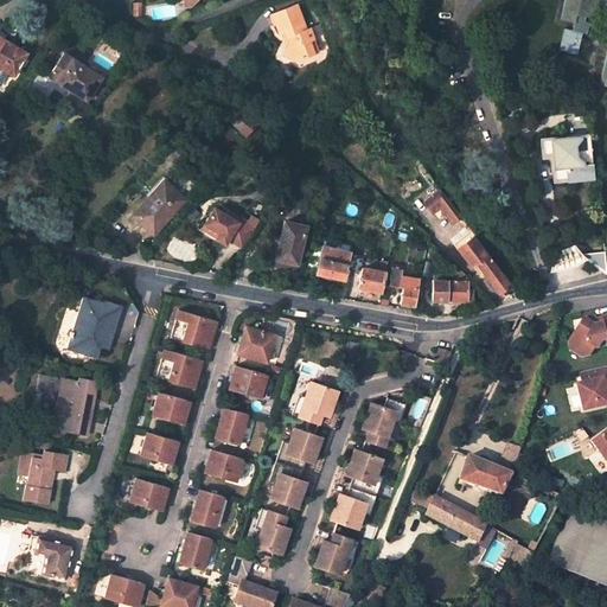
[(606,0),(563,0),(560,19),(573,23),(575,16),(586,18),(592,19),(596,0),(606,0),(606,46),(598,85),(606,88),(606,0)]
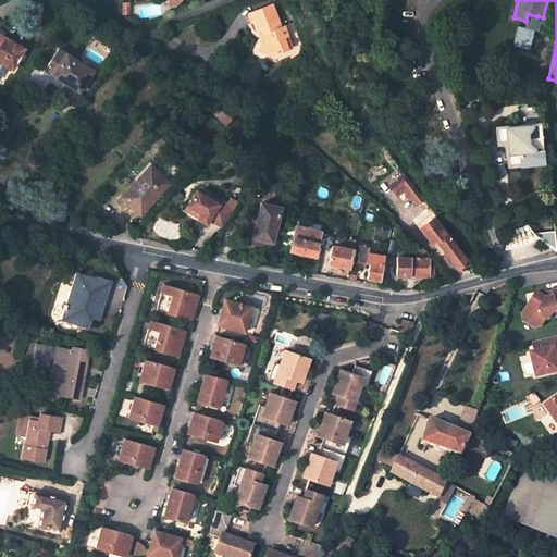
[(272,4),(248,13),(256,32),(261,28),(265,39),(260,50),(271,56),(287,49),(283,37),(288,36),(284,26),(281,27),(272,4)]
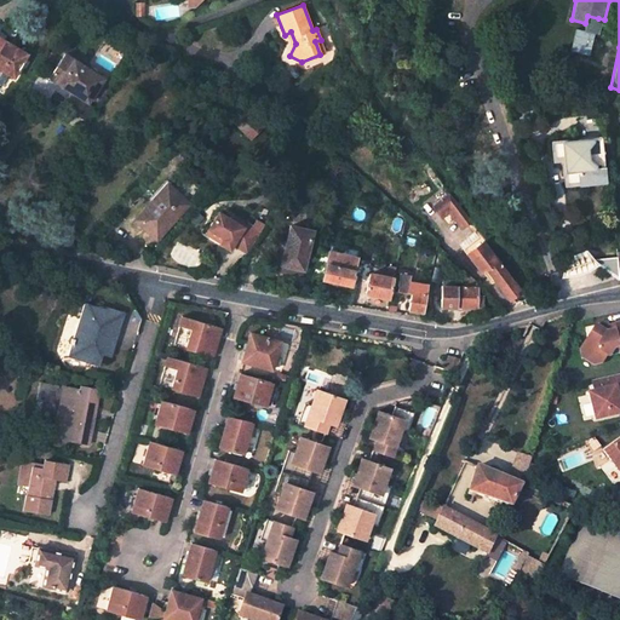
[(585,23),(583,32),(593,34),(600,35),(602,22),(597,21),(598,18),(587,16),(585,23)]
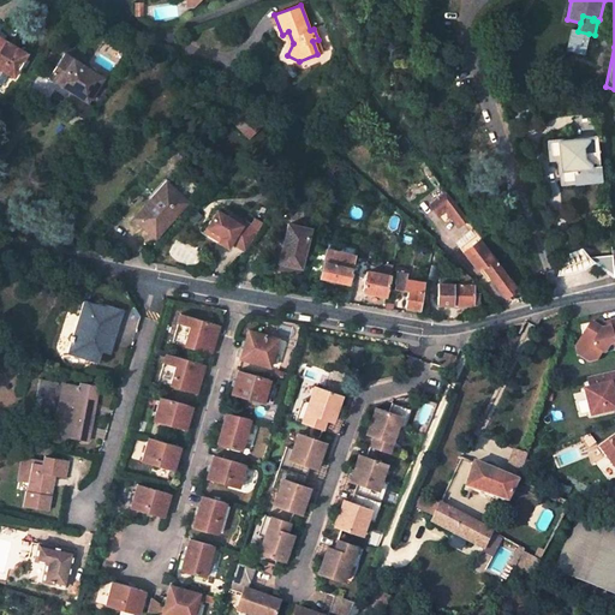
[(578,31),(571,29),(565,51),(584,55),(589,34),(578,31)]
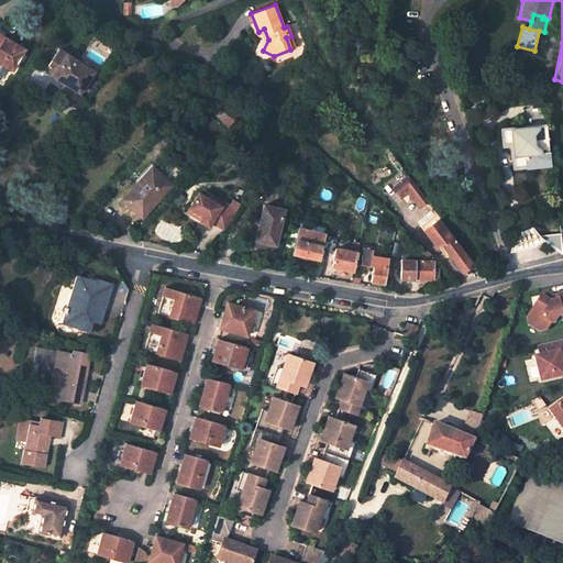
[(26,50),(0,32),(0,67),(3,64),(13,70),(26,50)]
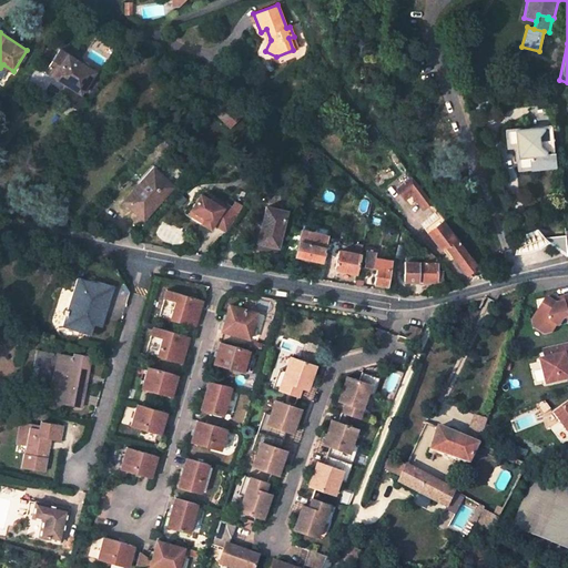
[(298,49),(294,37),(288,38),(293,50),(298,49)]
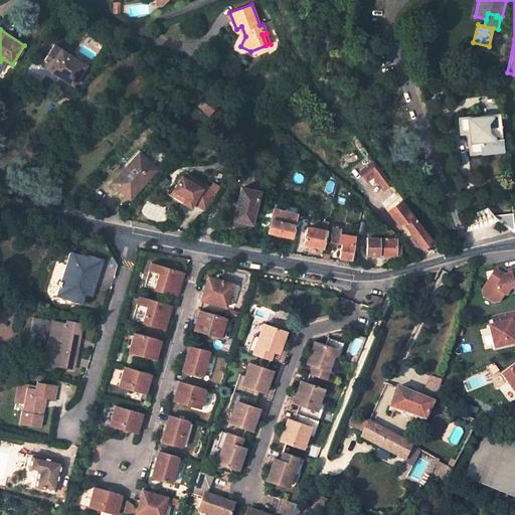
[(84,65),(53,45),(41,64),(72,84),(84,65)]
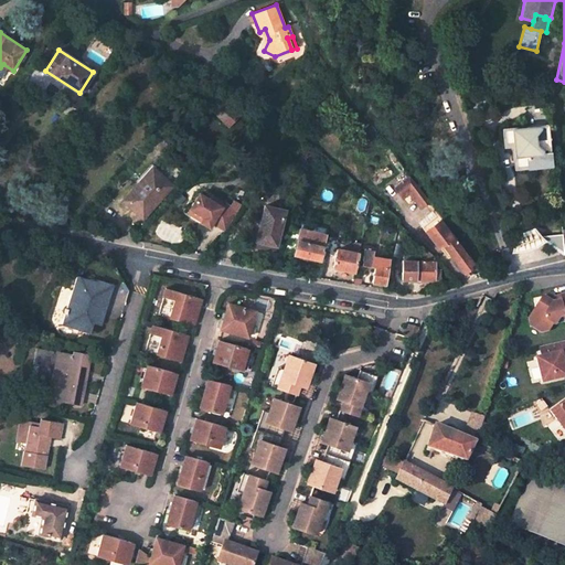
[(212,110),(230,127),(240,117),(222,100),(212,110)]
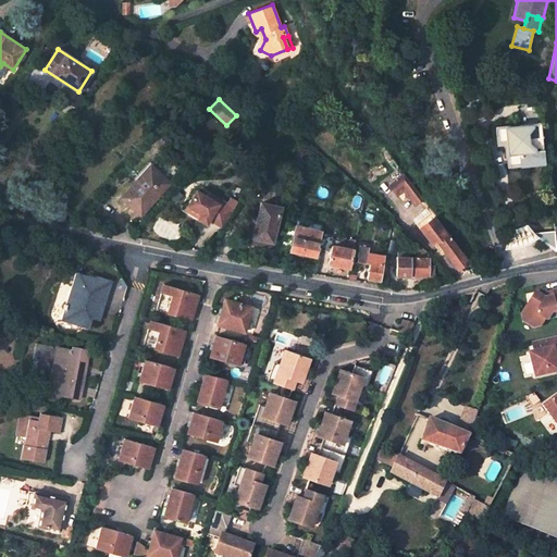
[(539,124),(497,128),(498,141),(506,140),(509,165),(542,162),(539,124)]
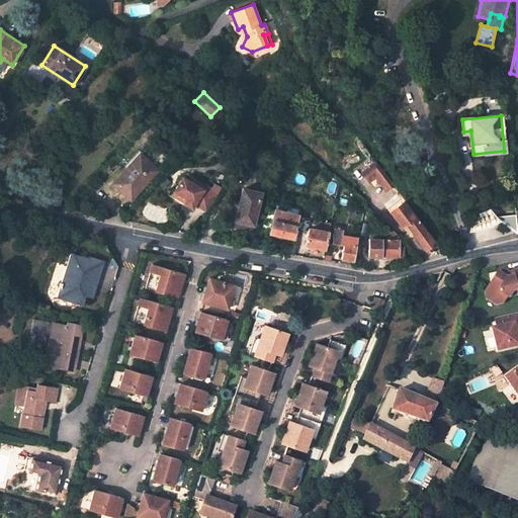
[(157,170),(140,155),(113,183),(131,199),(157,170)]
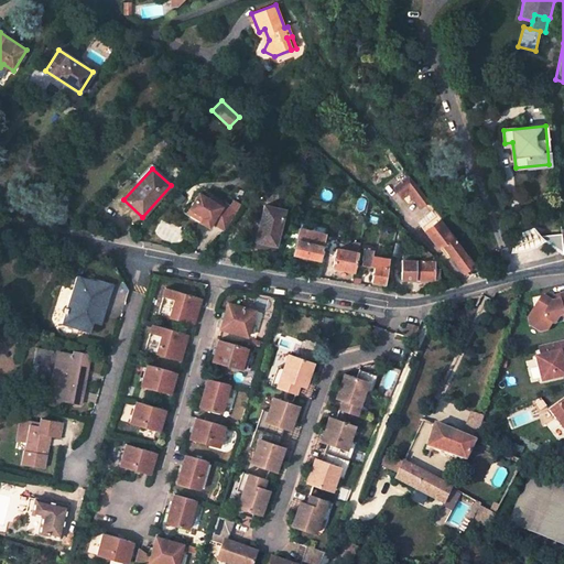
[(409,176),(394,187),(400,196),(407,191),(414,201),(416,198),(423,206),(427,202),(409,176)]
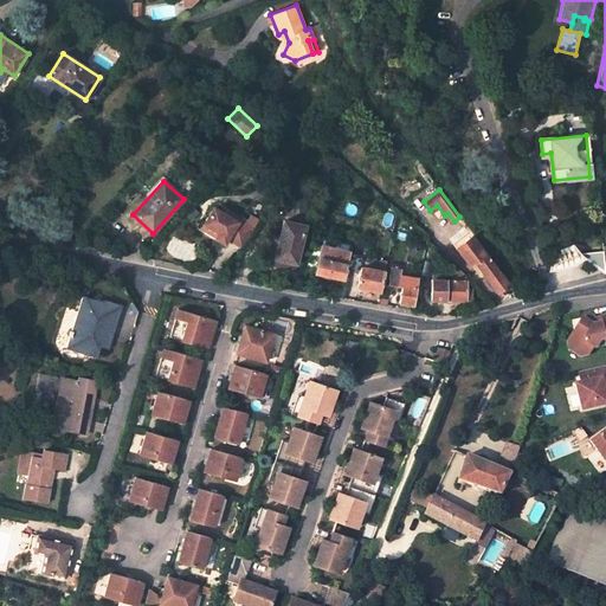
[(237,223),(213,208),(201,227),(217,237),(214,240),(224,245),(226,240),(238,246),(250,226),(238,219),(237,223)]
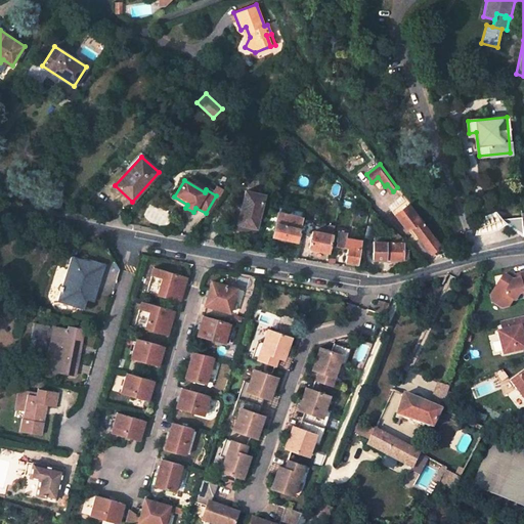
[(263,194),(245,190),(242,205),(237,224),(256,228),(263,194)]
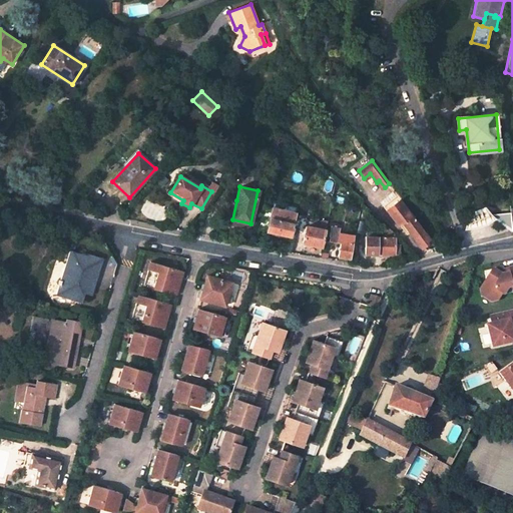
[(203,209),(213,192),(211,191),(201,208),(203,209)]
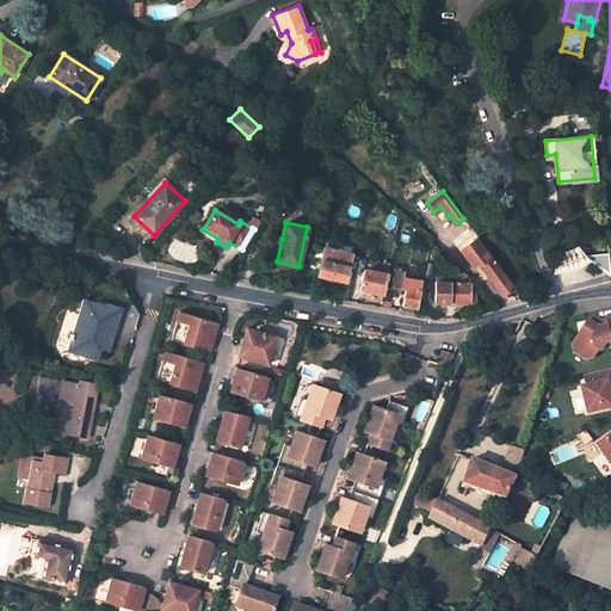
[(471,232),(455,244),(461,251),(476,239),(475,236),(471,232)]
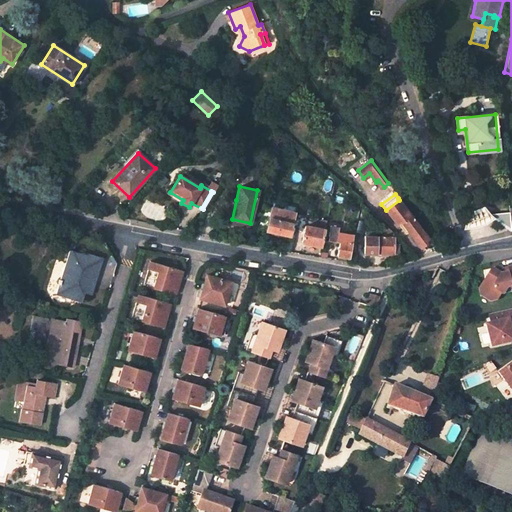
[(428,238),(404,206),(401,202),(399,200),(386,210),(395,223),(400,219),(420,248),(427,243),(425,240),(428,238)]
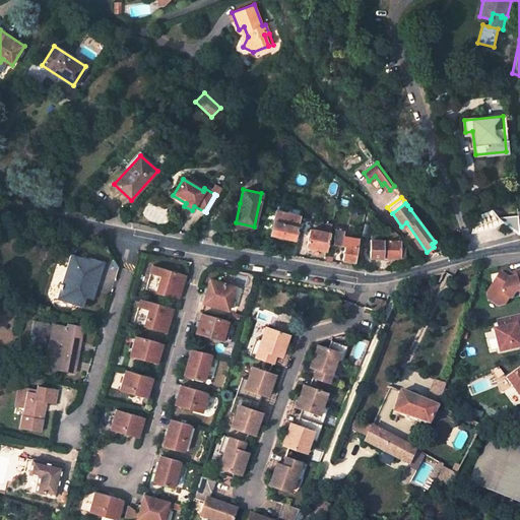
[(298,211),(278,206),(277,211),(268,209),(262,232),(290,238),(295,239),(298,222),(299,216),(297,215),(298,211)]
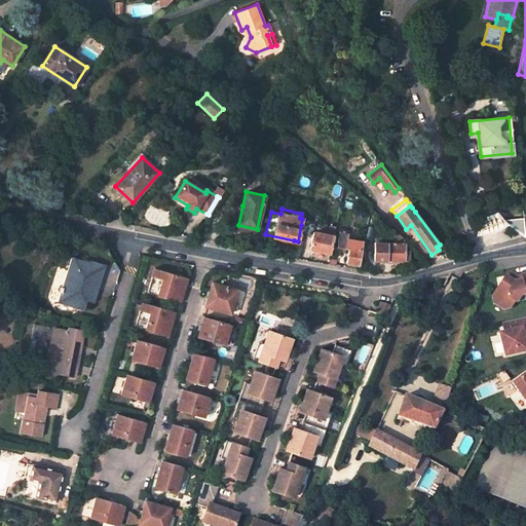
[(523,216),(502,221),(525,237),(524,224),(523,216)]
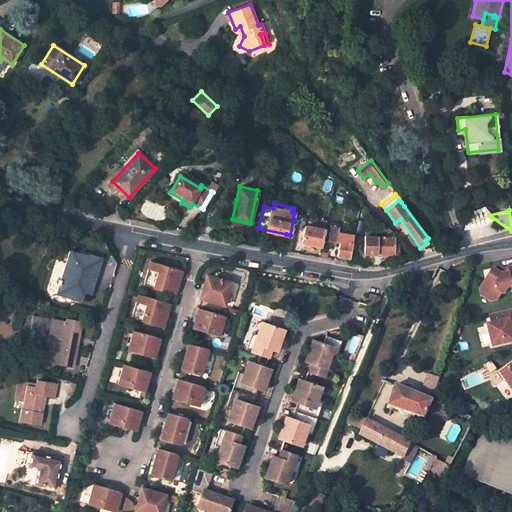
[(290,235),(286,234),(282,251),(289,252),(292,241),(296,220),(293,219),(290,235)]
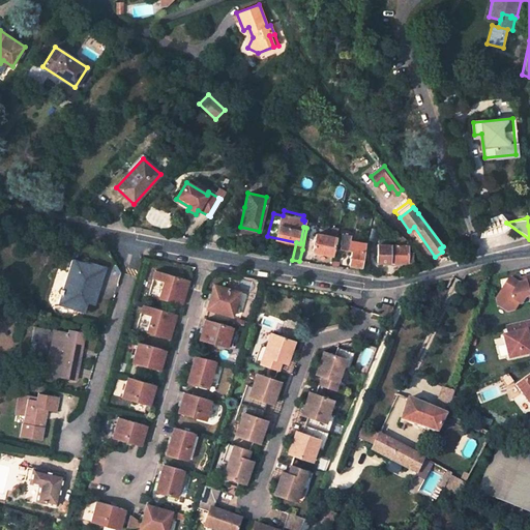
[(335,238),(316,234),(313,251),(332,255),(335,238)]
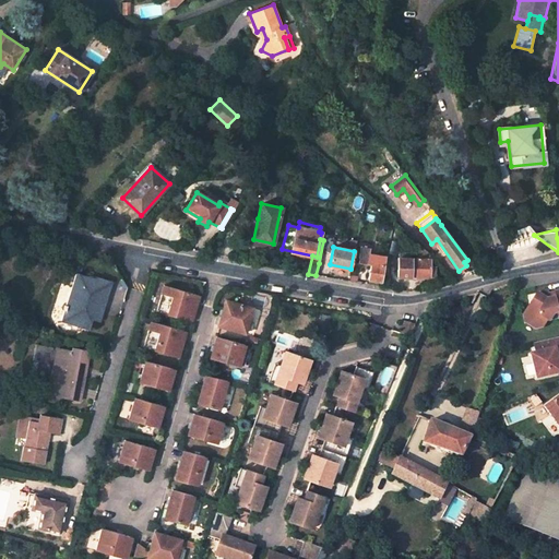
[(370,248),(363,247),(359,262),(370,264),(383,266),(385,256),(369,252),(370,248)]
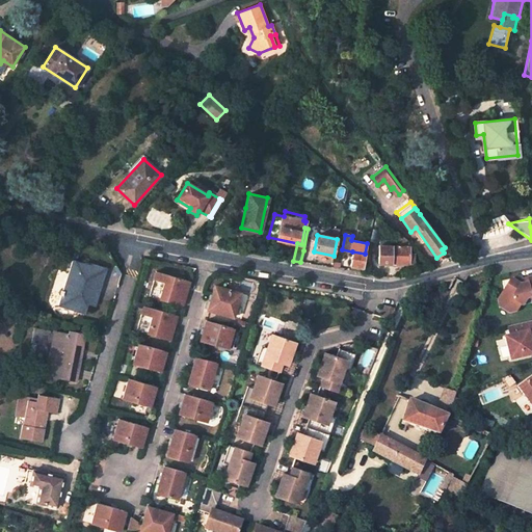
[(409,246),(379,245),(379,263),(414,264),(414,251),(409,251),(409,246)]
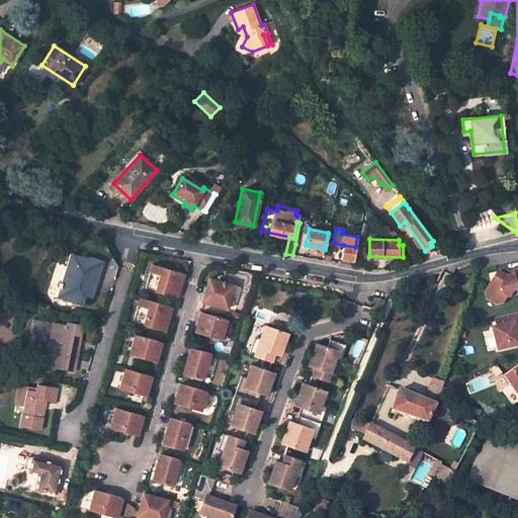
[(301,245),(295,244),(292,255),(299,256),(301,245)]
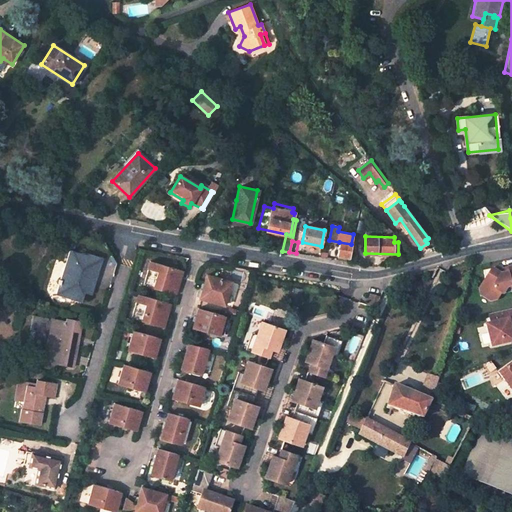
[(351,244),(339,242),(337,256),(349,258),(351,244)]
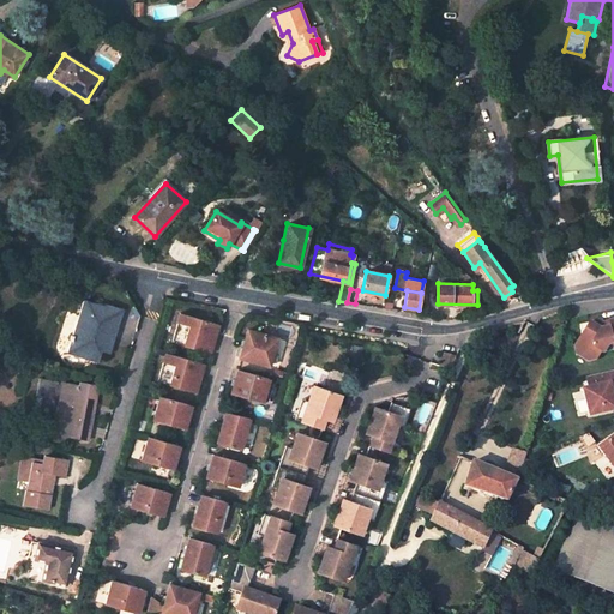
[(106,307),(84,300),(67,351),(97,361),(101,349),(109,351),(122,309),(107,305),(106,307)]
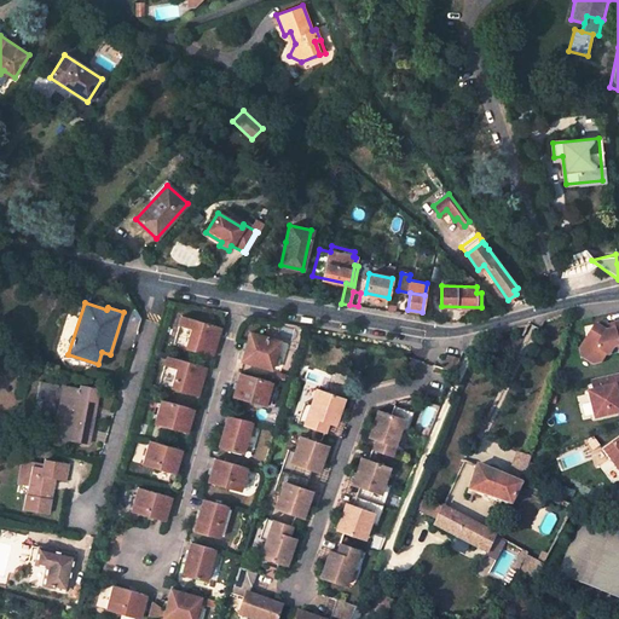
[(220,327),(181,316),(179,325),(190,329),(184,348),(212,357),(220,327)]
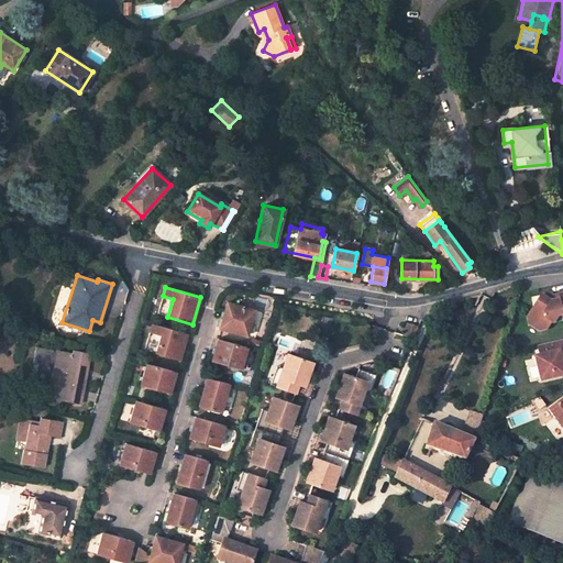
[(561,319),(562,318),(562,293),(551,296),(543,298),(540,296),(530,298),(533,309),(527,320),(528,326),(538,332),(544,330),(549,322),(551,324),(555,317),(560,316),(561,319)]
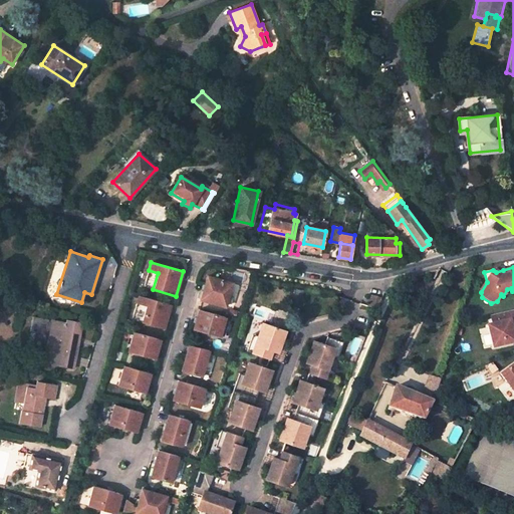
[(158,273),(149,270),(144,286),(153,289),(158,273)]
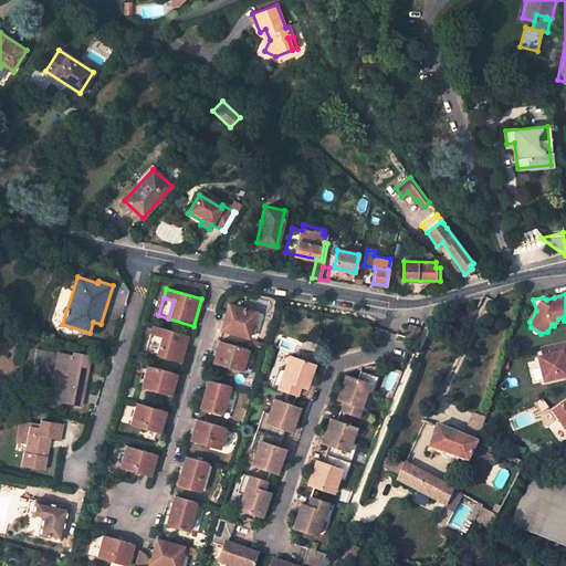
[(255,312),(228,303),(221,329),(249,337),(255,312)]
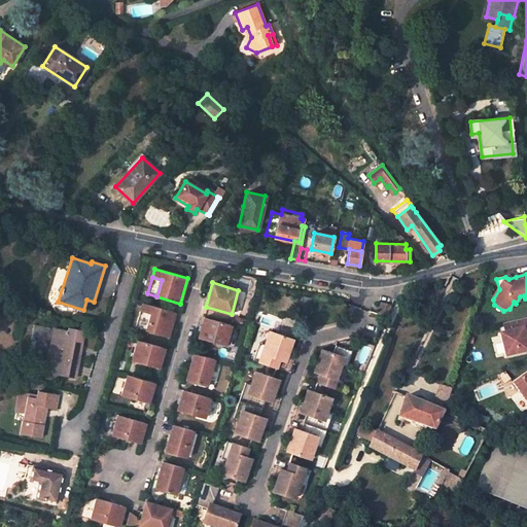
[(175,312),(142,303),(140,311),(149,313),(144,330),(168,338),(175,312)]
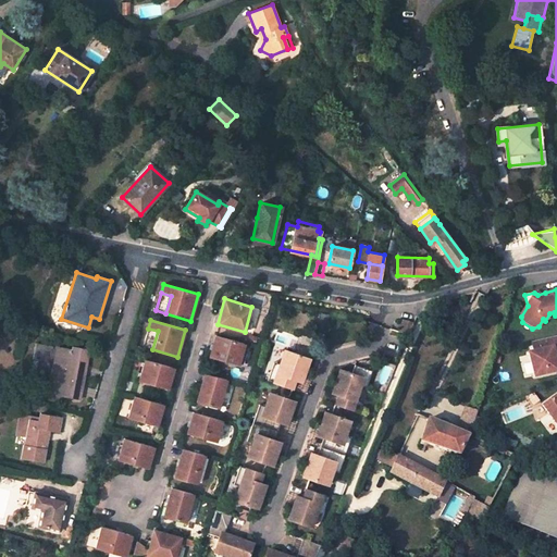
[(409,335),(412,324),(403,322),(399,332),(409,335)]
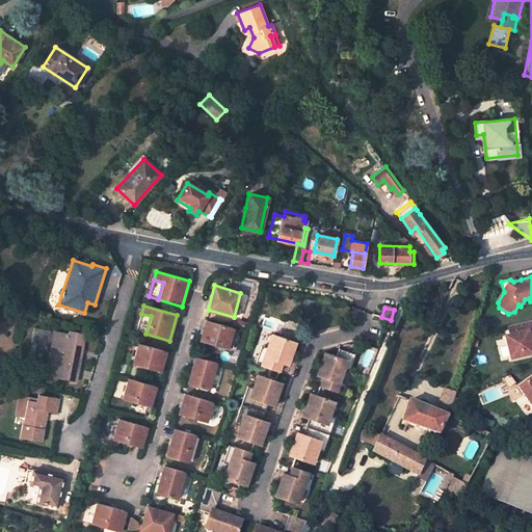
[(151,316),(141,314),(136,330),(145,334),(151,316)]
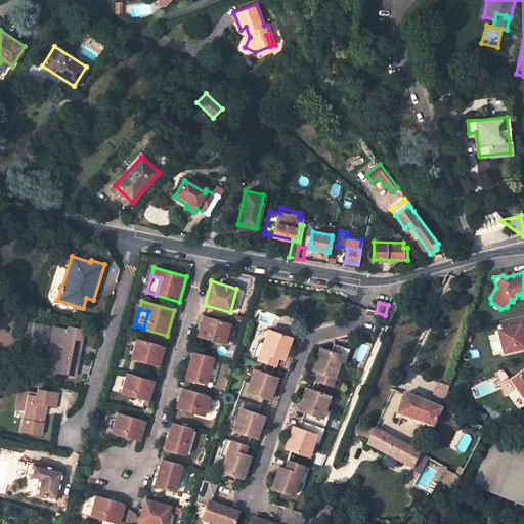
[(229,323),(202,315),(198,335),(225,342),(229,323)]
